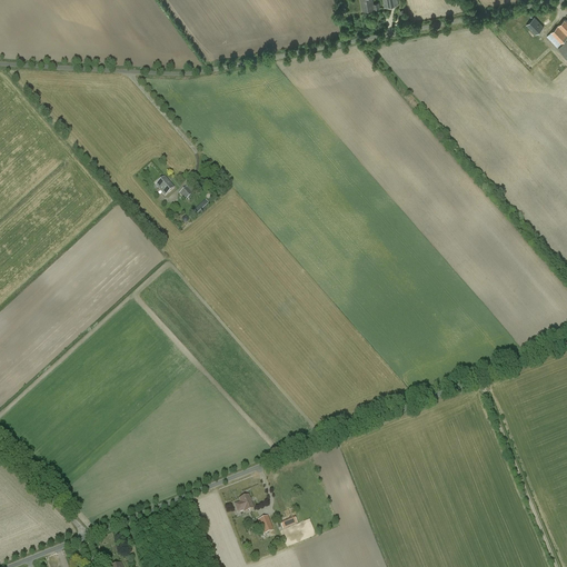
[(380,1),(376,2),(376,0),(362,0),(365,10),(381,7),(380,1)]
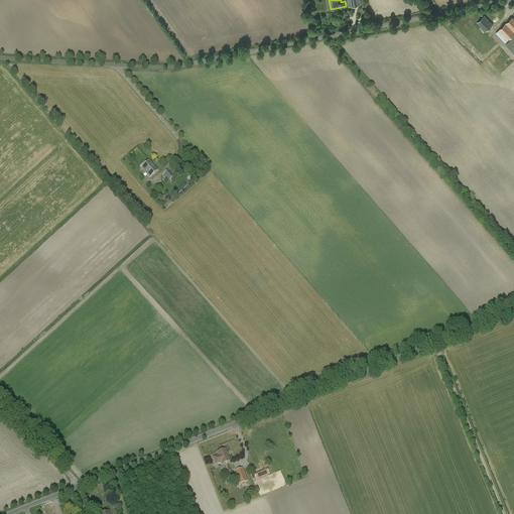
[(487,30),(495,23),(486,14),(479,21),(487,30)]
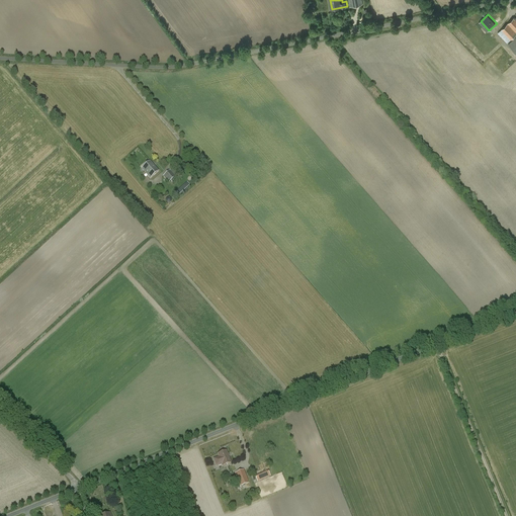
[(515,28),(509,22),(503,27),(513,38),(515,35),(515,28)]
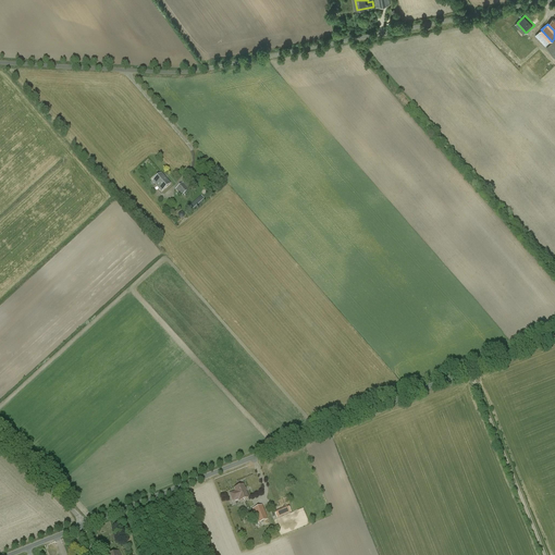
[(552,41),(541,29),(538,34),(547,45),(552,41)]
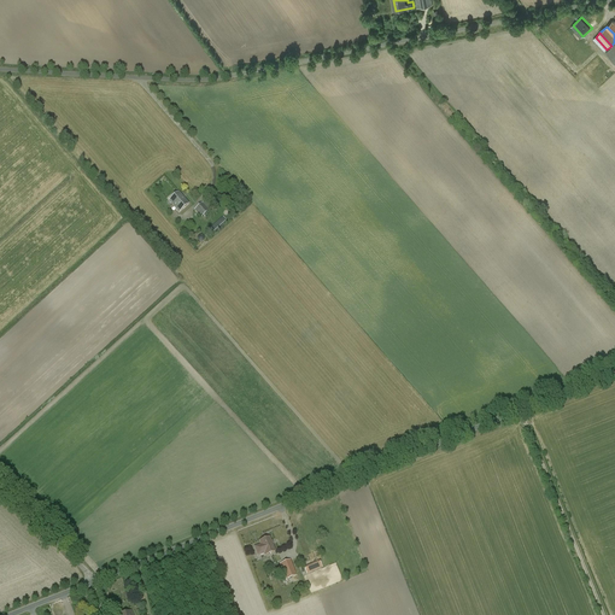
[(181,211),(192,201),(181,191),(171,199),(181,211)]
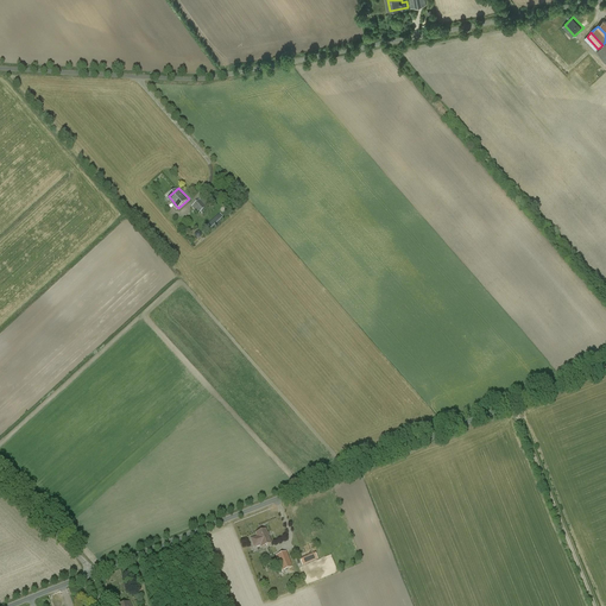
[(201,213),(210,203),(204,196),(194,206),(201,213)]
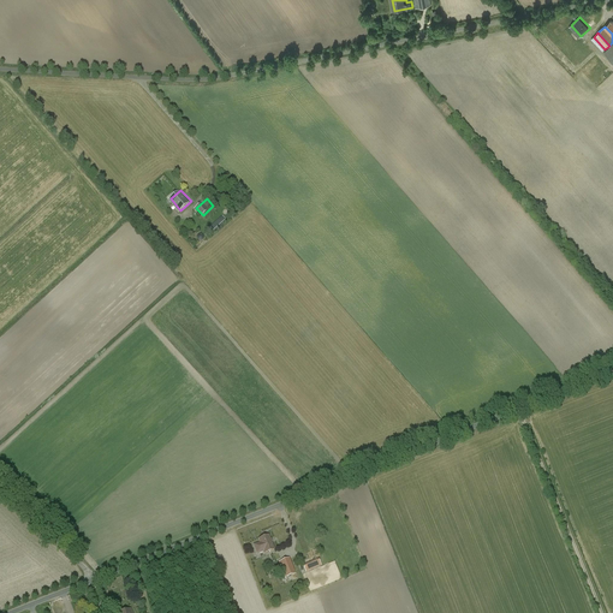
[(215,228),(227,218),(224,214),(212,225),(215,228)]
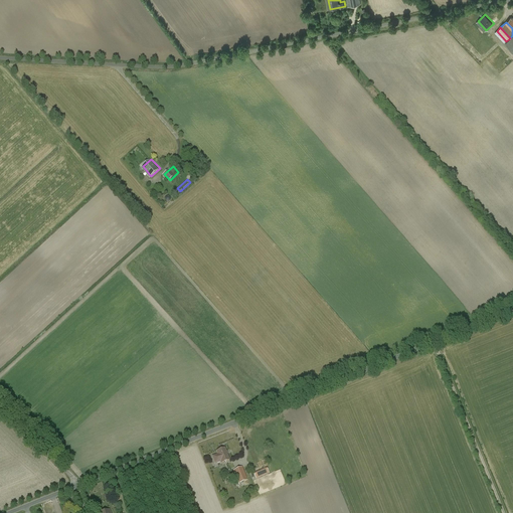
[(218,462),(222,460),(222,462),(231,458),(227,446),(218,450),(219,453),(215,454),(218,462)]
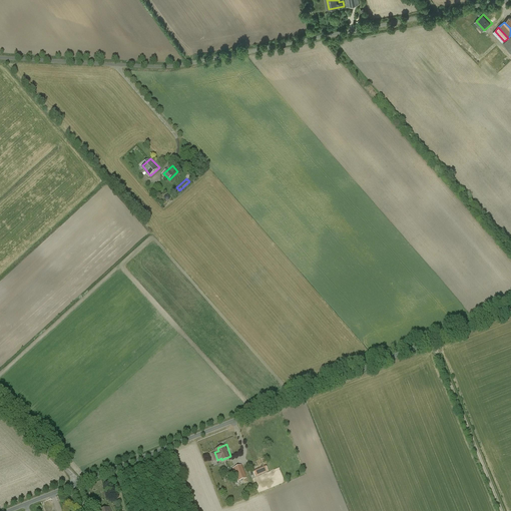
[(234,467),(239,480),(248,477),(243,464),(234,467)]
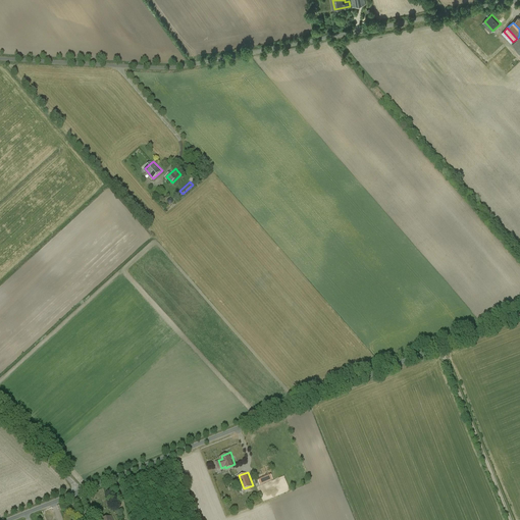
[(261,483),(274,478),(272,473),(259,478),(261,483)]
